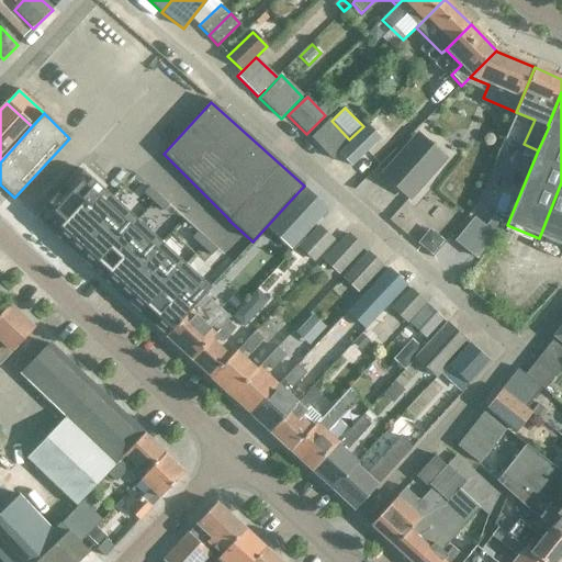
[(333,160),(351,142),(349,139),(332,121),(329,120),(311,138),(333,160)]
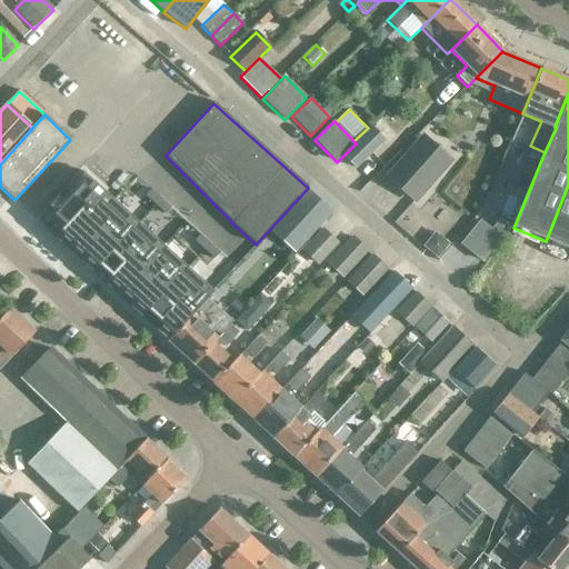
[(356,143),(342,156),(356,169),(385,140),(372,128),(358,141),(356,143)]
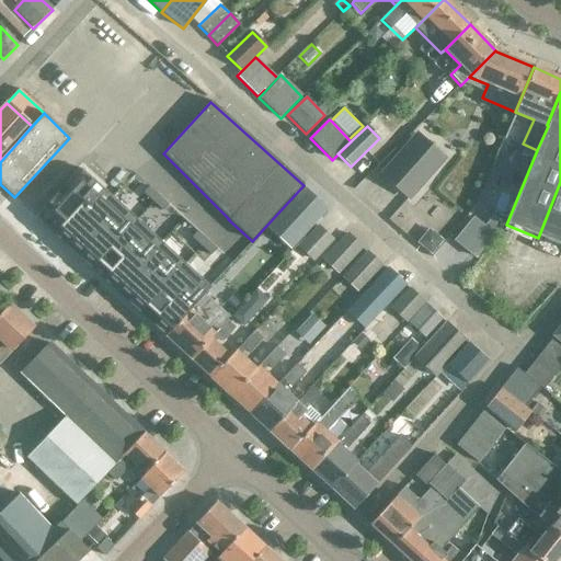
[(444,160),(418,136),(382,175),(409,198),(444,160)]
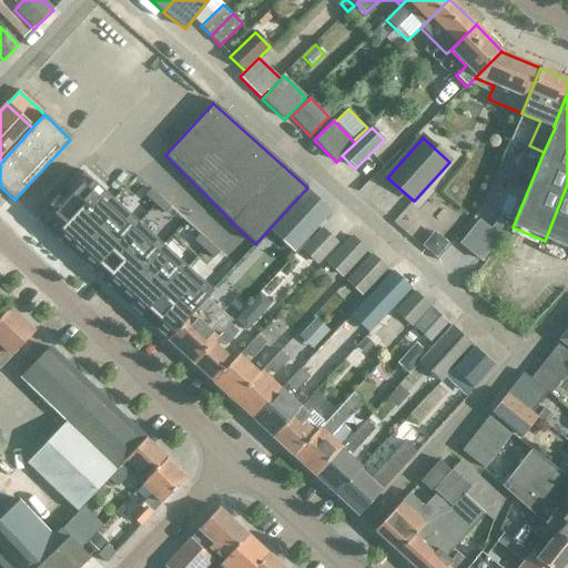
[(52,215),(42,226),(43,227),(48,232),(84,265),(98,277),(166,342),(168,341),(206,297),(212,292),(81,172),(58,196),(59,198),(61,195),(66,200),(52,215)]
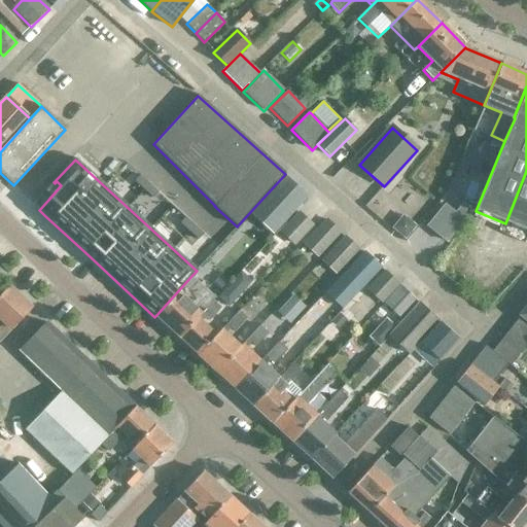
[(526,171),(505,223),(526,232),(526,171)]
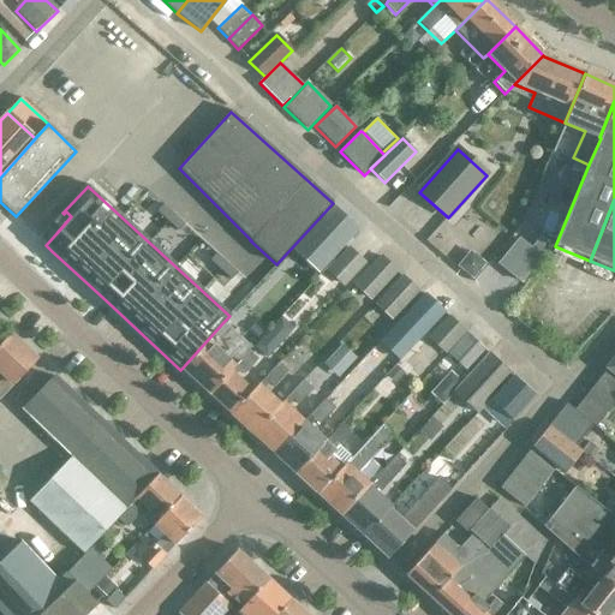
[(163,204),(156,212),(167,221),(174,214),(163,204)]
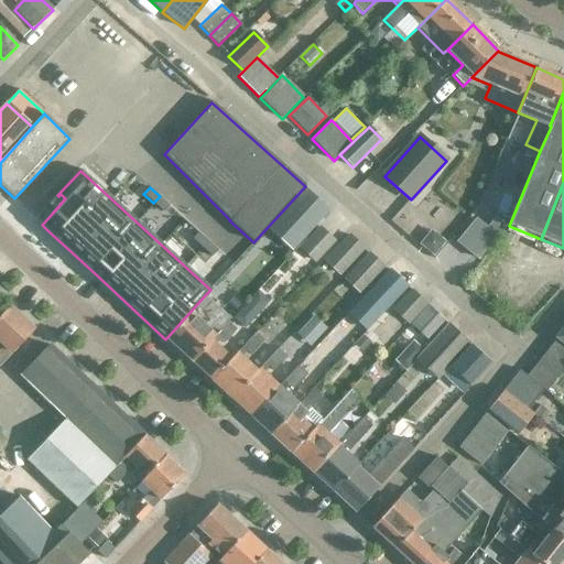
[(285,209),(280,216),(306,239),(313,232),(331,213),(305,188),(285,209)]
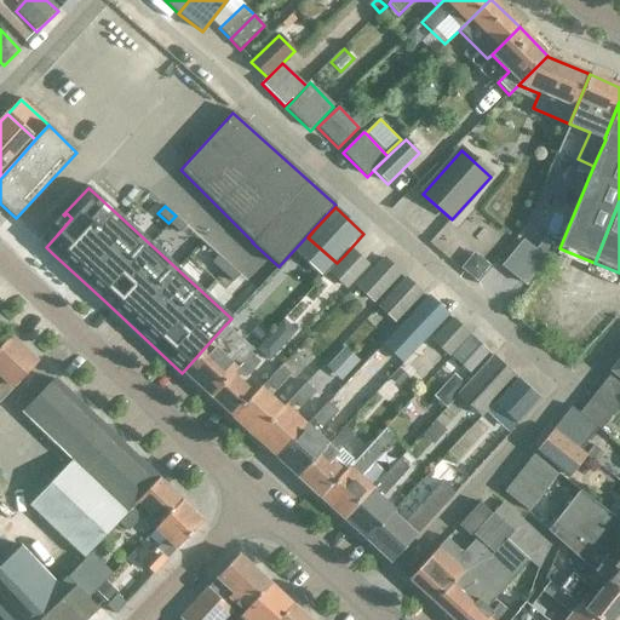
[(176,216),(168,223),(179,233),(187,225),(176,216)]
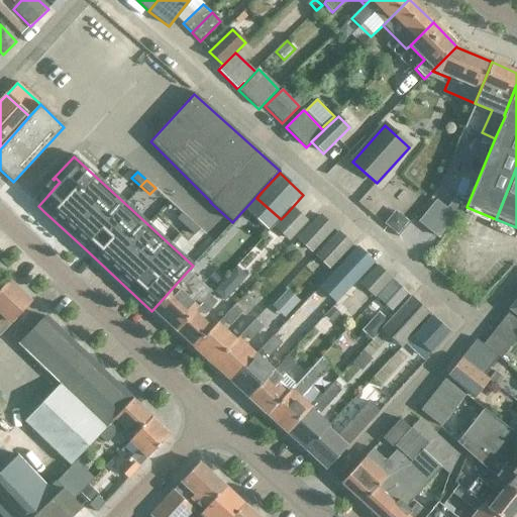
[(434,202),(418,221),(438,237),(462,208),(452,200),(444,210),(434,202)]
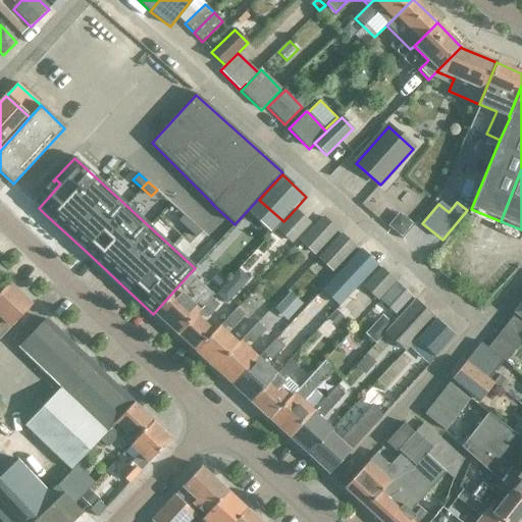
[(309,224),(296,211),(278,229),(293,243),(309,224)]
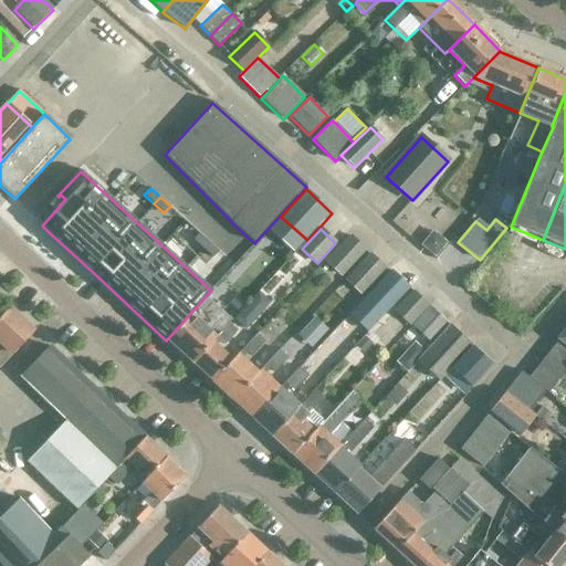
[(199,233),(192,240),(202,249),(209,242),(199,233)]
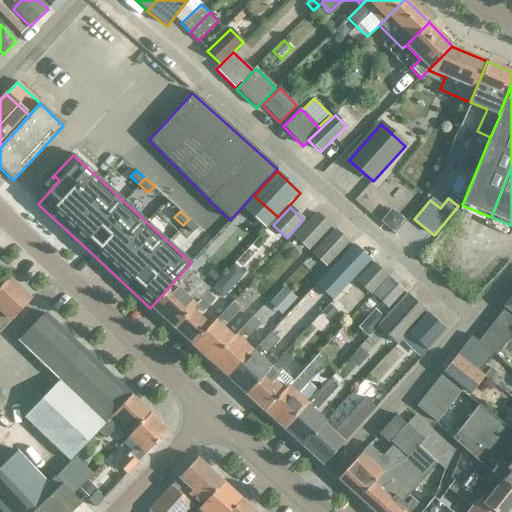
[(309,249),(330,227),(316,214),(295,236),(309,249)]
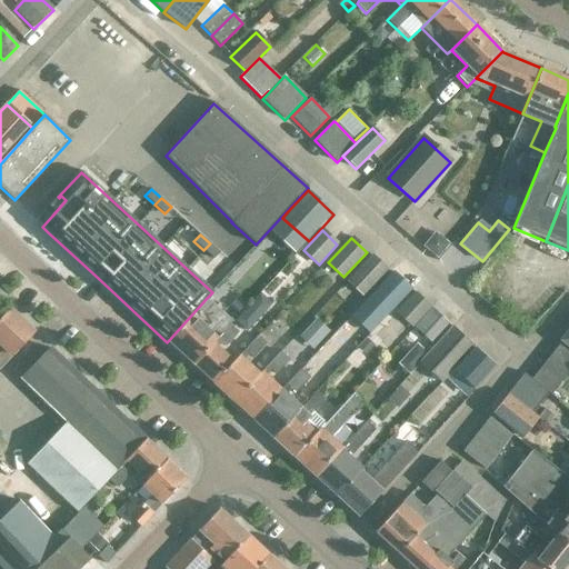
[(210,243),(203,250),(213,259),(220,252),(210,243)]
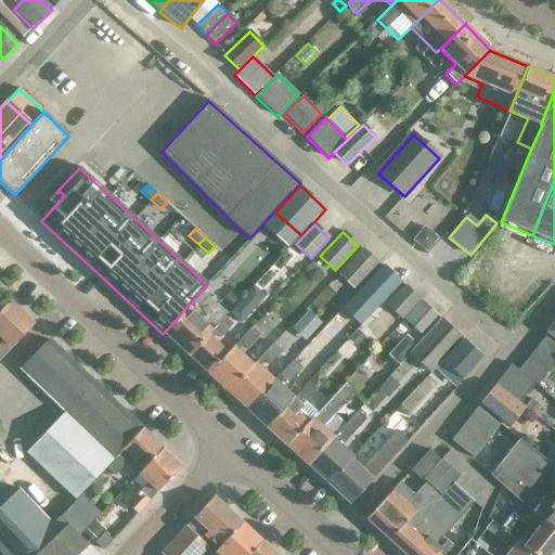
[(355,288),(377,263),(362,249),(339,274),(355,288)]
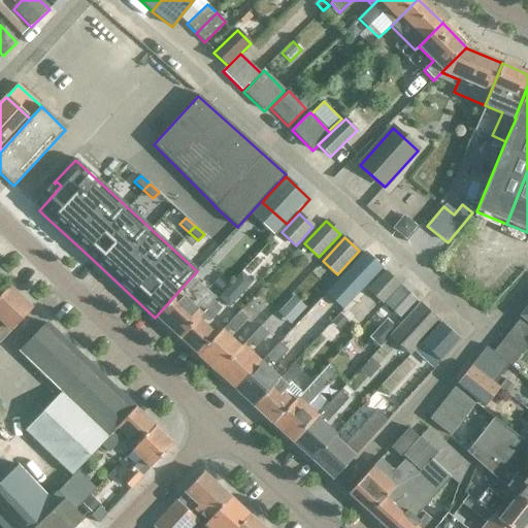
[(362,278),(377,261),(366,251),(350,268),(362,278)]
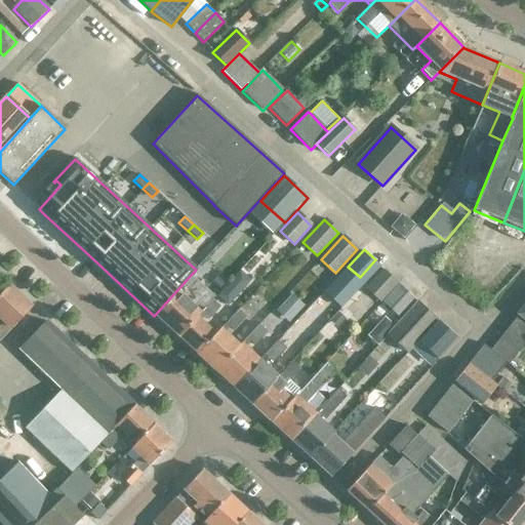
[(240,271),(233,278),(242,286),(248,279),(240,271)]
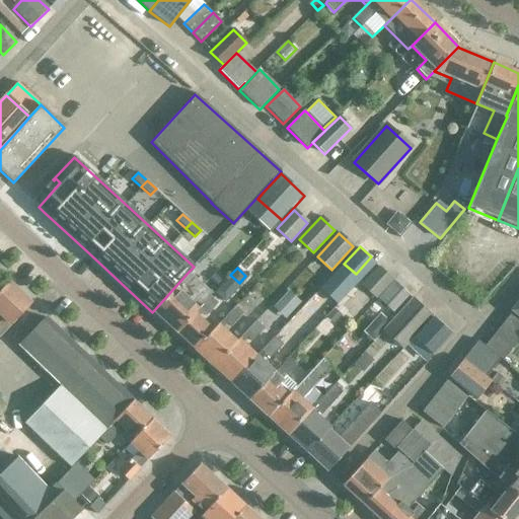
[(375,299),(392,281),(379,268),(361,286),(375,299)]
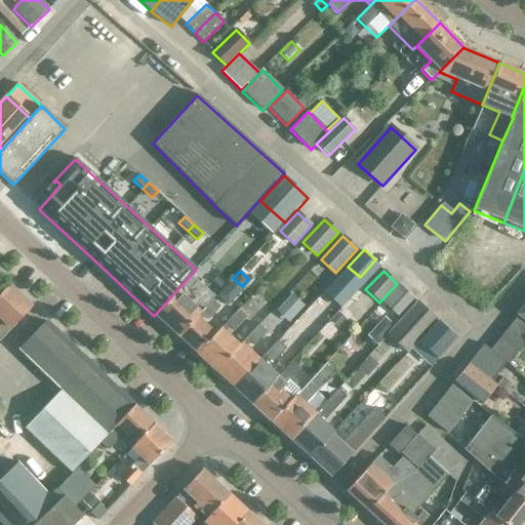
[(191,275),(155,315),(179,337),(213,299),(215,298),(191,275)]
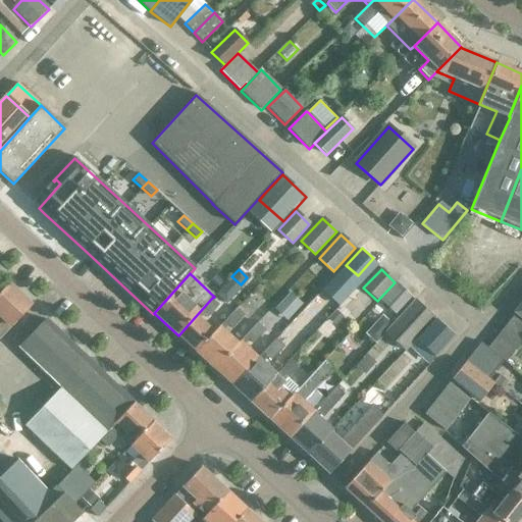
[(413,299),(396,282),(379,301),(397,316),(413,299)]
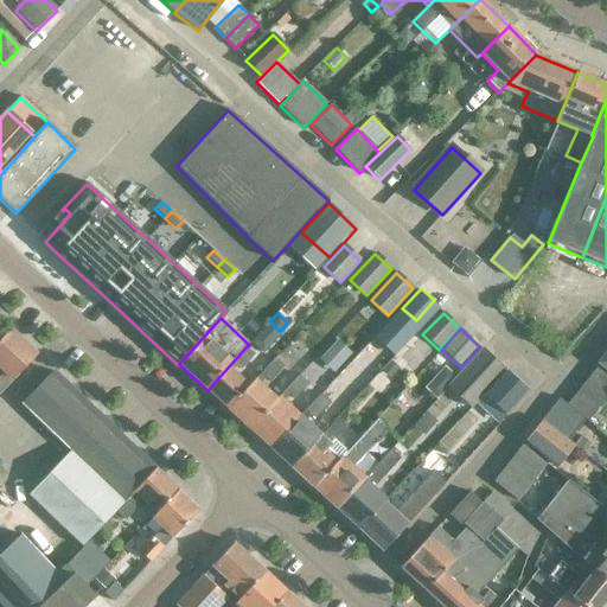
[(0,395),(36,356),(10,331),(0,340),(0,395)]
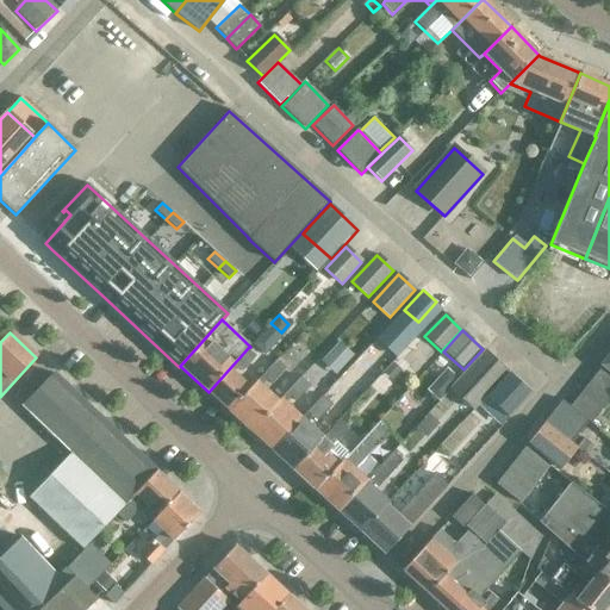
[(340,341),(322,360),(336,374),(354,354),(340,341)]
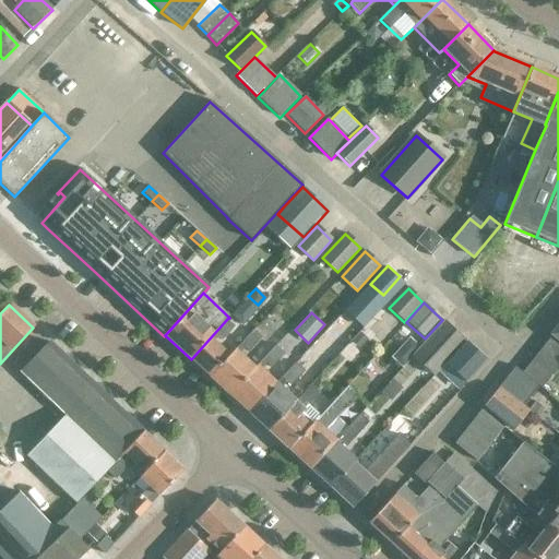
[(235,326),(227,319),(191,359),(211,378),(230,356),(215,341),(218,337),(222,340),(235,326)]
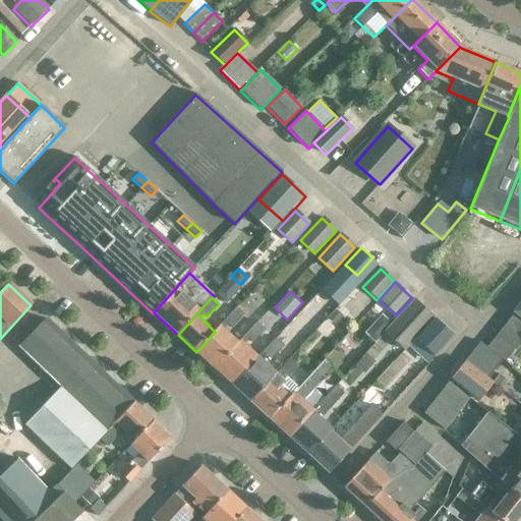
[(384,333),(403,351),(433,317),(414,299),(393,323),(384,333)]
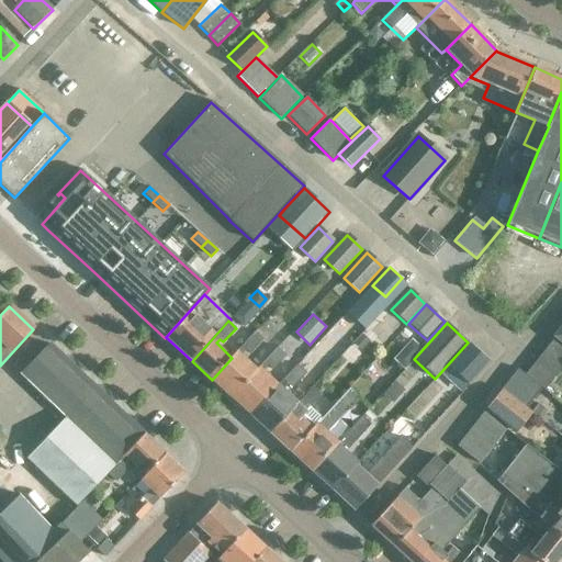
[(256,332),(232,358),(212,380),(232,397),(257,370),(242,356),(245,351),(249,355),(263,339),(256,332)]
